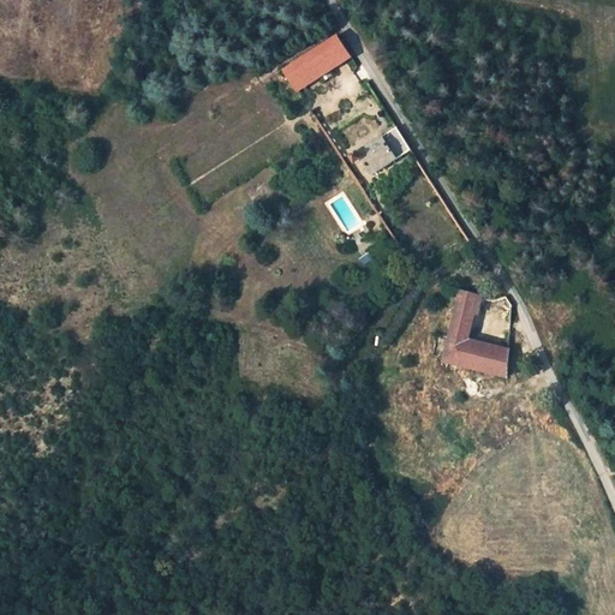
[(286,72),(296,87),(348,53),(339,37),(286,72)]
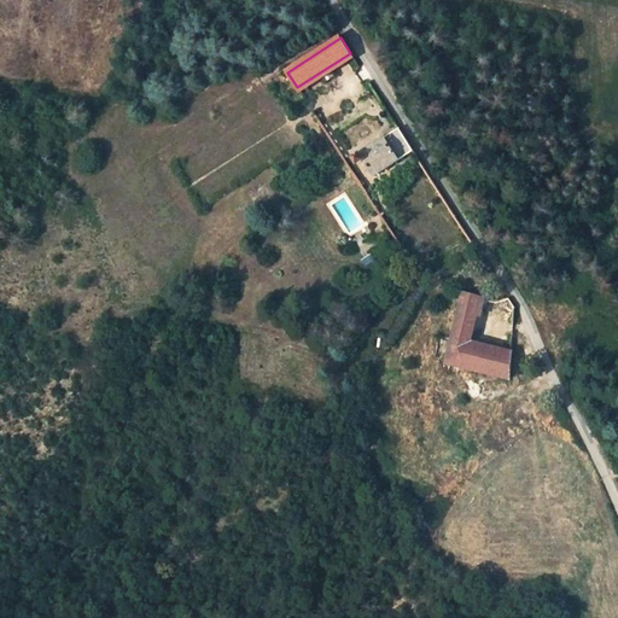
[(375,176),(414,152),(398,128),(360,152),(360,155),(355,158),(359,164),(365,161),(375,176)]
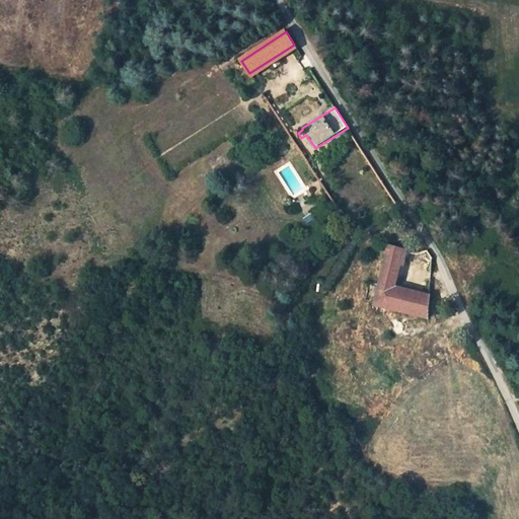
[(308,225),(315,220),(312,215),(305,219),(308,225)]
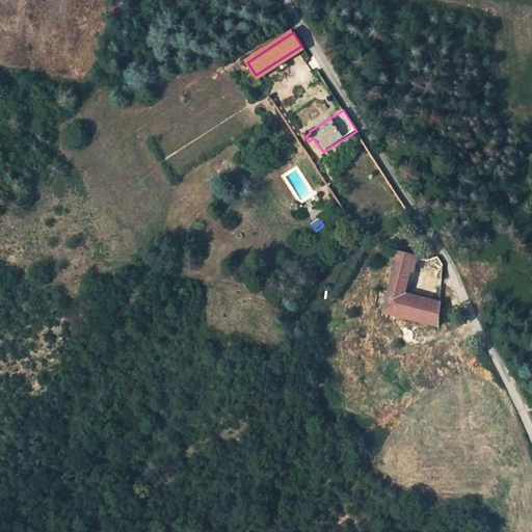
[(391,287),(406,291),(414,256),(398,253),(391,287)]
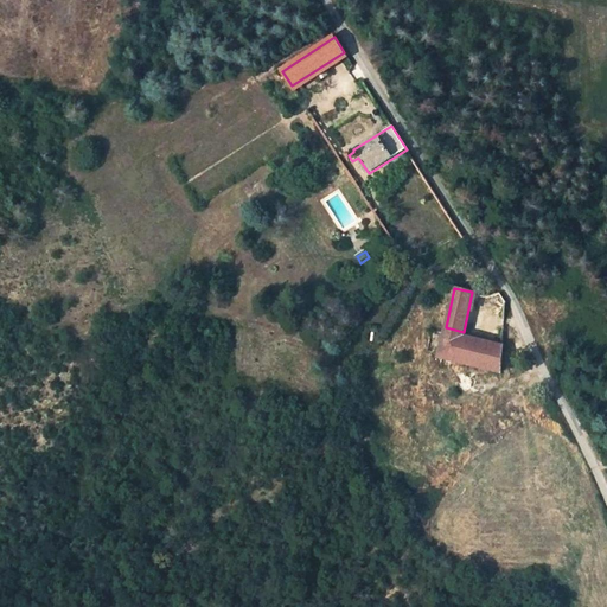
[(446,327),(441,350),(502,365),(503,346),(462,337),(464,332),(446,327)]
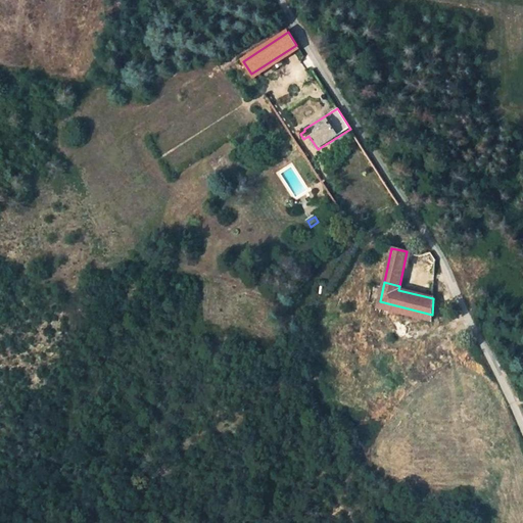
[(432,315),(380,301),(379,306),(432,319),(432,315)]
